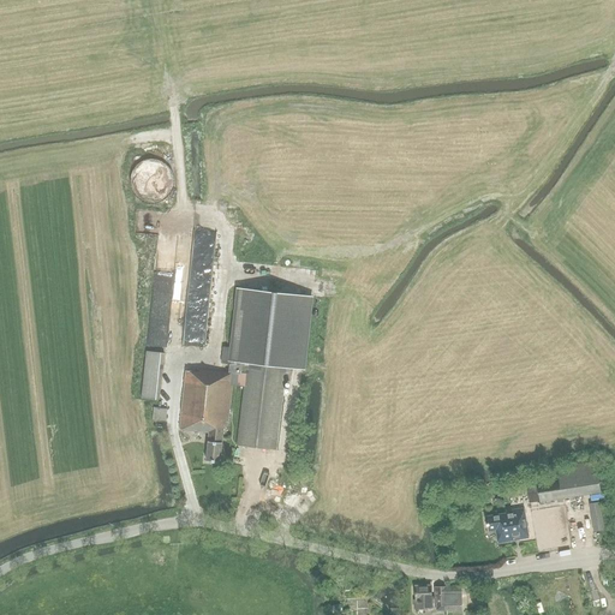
[(160,202),(161,202),(163,201),(165,199),(166,198),(168,196),(169,195),(171,193),(172,192),(172,190),(173,190),(173,187),(173,186),(174,185),(174,184),(174,183),(174,180),(174,179),(174,178),(173,175),(173,174),(172,173),(172,172),(171,171),(169,168),(168,166),(167,166),(166,165),(165,163),(162,162),(160,161),(159,160),(157,160),(154,160),(151,159),(149,160),(147,160),(143,161),(141,162),(138,163),(137,165),(135,167),(133,168),(133,169),(132,171),(132,172),(131,173),(131,175),(130,177),(130,178),(130,179),(130,181),(130,183),(130,184),(130,186),(131,187),(131,189),(132,191),(132,192),(133,193),(135,195),(136,197),(138,198),(139,199),(141,201),(143,202),(144,202),(147,203),(149,203),(151,203),(153,203),(155,203),(156,203),(159,203),(160,202)]
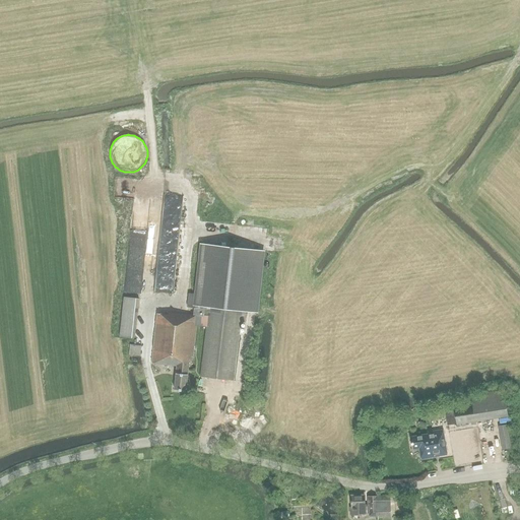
[(258,313),(265,252),(199,245),(194,295),(193,306),(195,306),(258,313)]
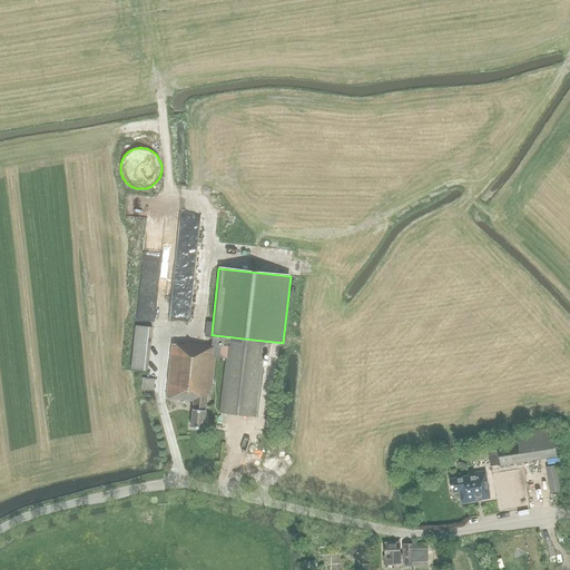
[(207,322),(205,337),(212,337),(214,337),(214,335),(212,335),(213,323),(207,322)]
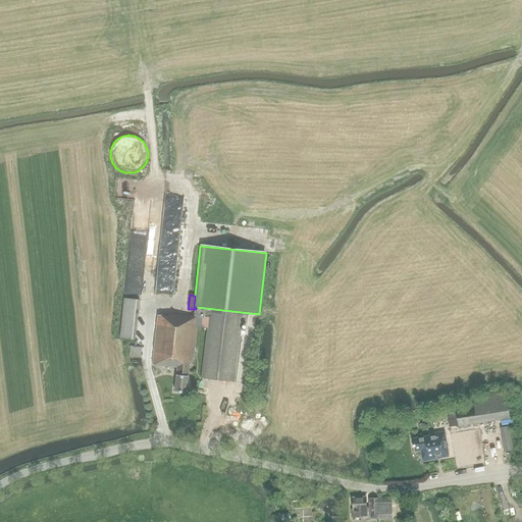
[(124,302),(120,342),(136,344),(140,303),(124,302)]
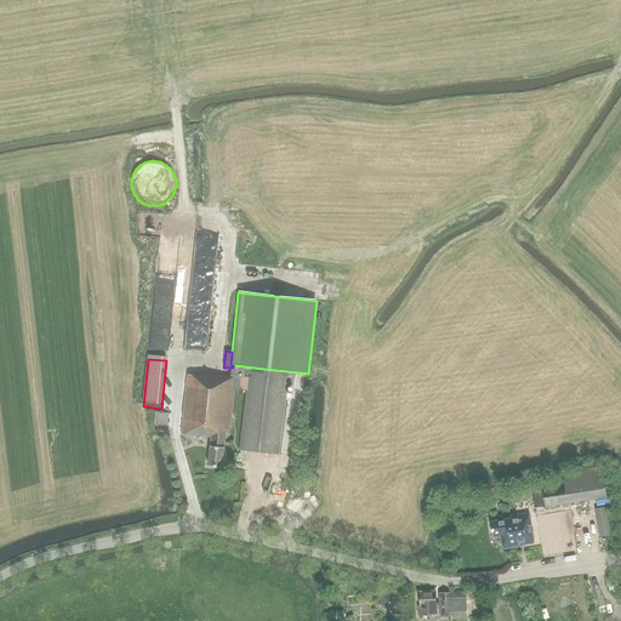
[(279,454),(289,374),(233,368),(231,368),(231,376),(200,374),(200,376),(188,375),(182,434),(211,437),(208,466),(222,467),(226,429),(229,431),(234,389),(246,391),(239,449),(279,454)]
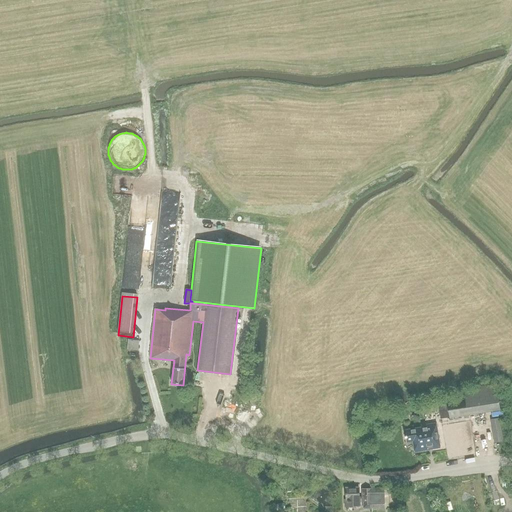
[(138,351),(139,341),(127,340),(126,350),(138,351)]
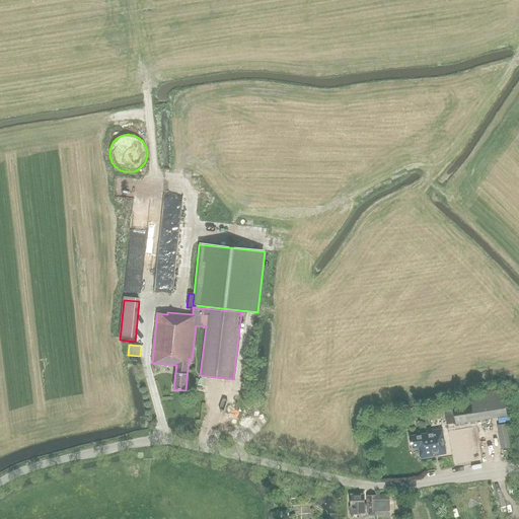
[(471,404),(453,408),(453,409),(455,424),(507,415),(503,388),(469,394),(471,404)]
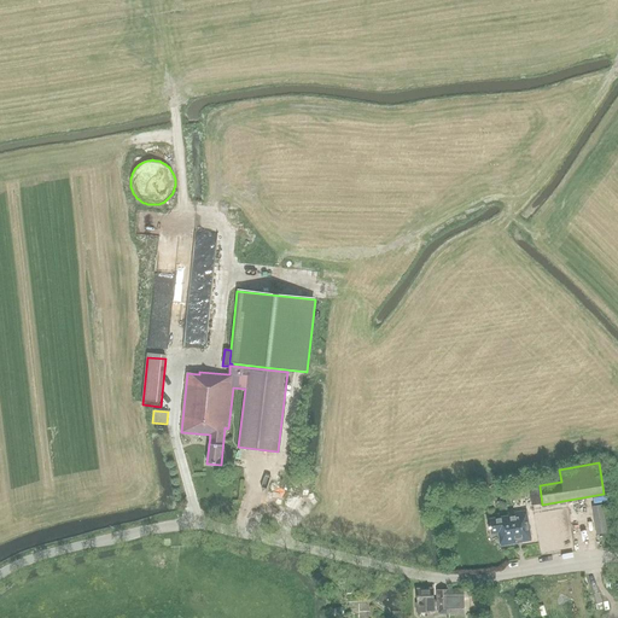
[(594,506),(599,534),(606,532),(601,505),(594,506)]
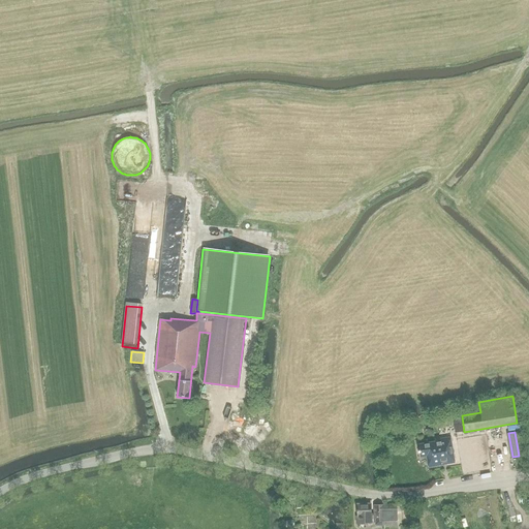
[(434,441),(417,444),(419,458),(426,457),(428,467),(439,465),(439,461),(454,458),(450,437),(434,439),(434,441)]
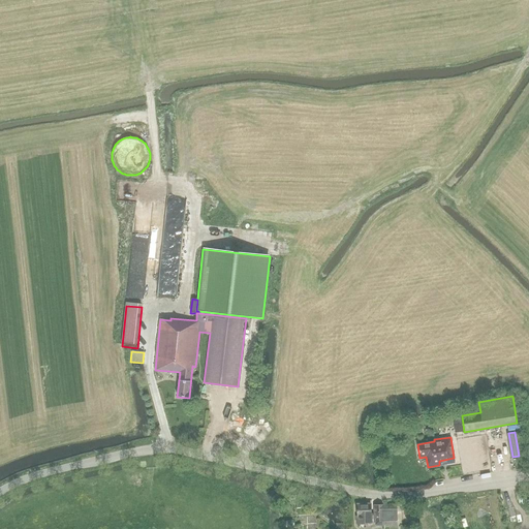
[(371,514),(371,503),(358,504),(358,524),(361,524),(361,525),(366,525),(366,523),(371,523),(375,522),(375,526),(397,525),(397,514),(397,504),(374,505),(374,514),(371,514)]
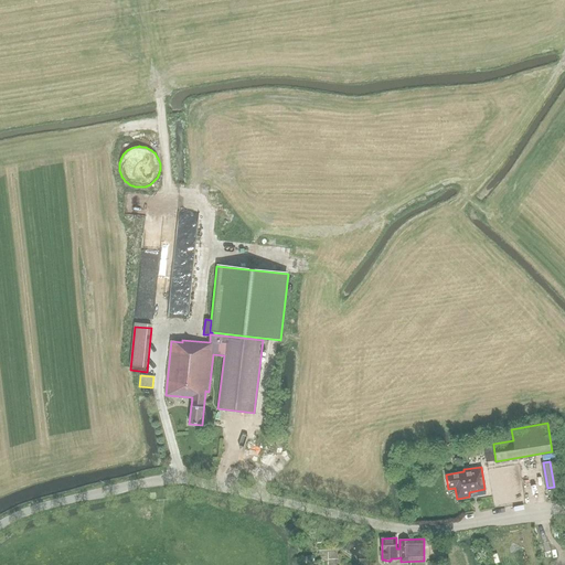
[(322,555),(323,564),(340,564),(338,553),(322,555)]
